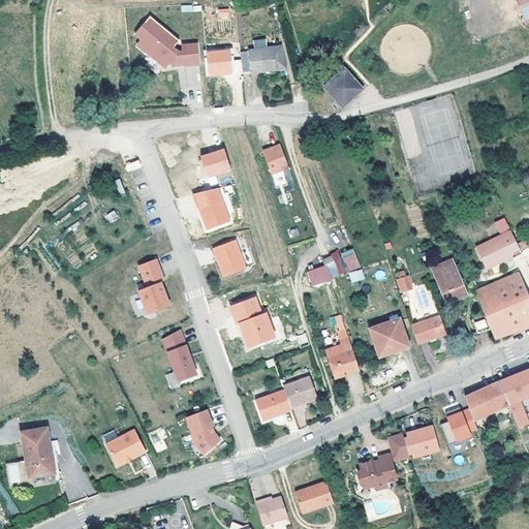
[(528,0),(516,0),(526,24),(528,22),(528,0)]
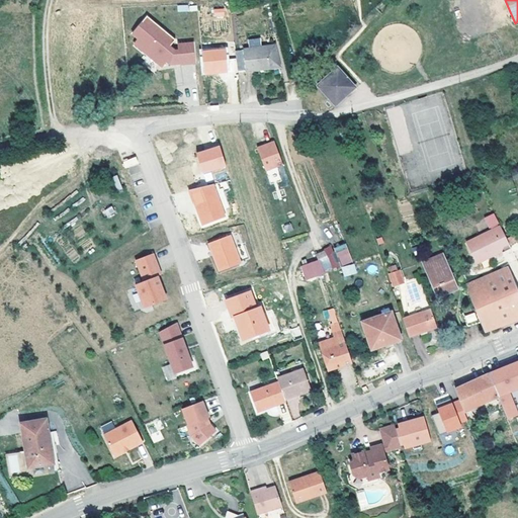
[(176,40),(148,16),(133,32),(139,37),(135,42),(161,67),(166,62),(169,65),(180,64),(180,65),(195,64),(193,44),(178,45),(179,51),(175,52),(170,47),(176,40)]
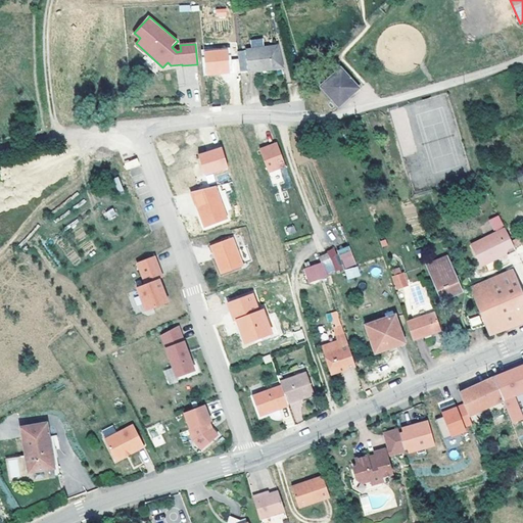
[(251,41),(252,49),(265,48),(264,39),(251,41)]
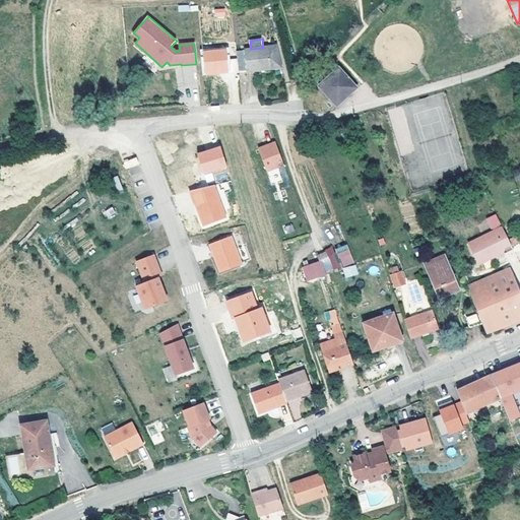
[(251,49),(245,50),(248,70),(281,66),(278,46),(263,48),(251,49)]
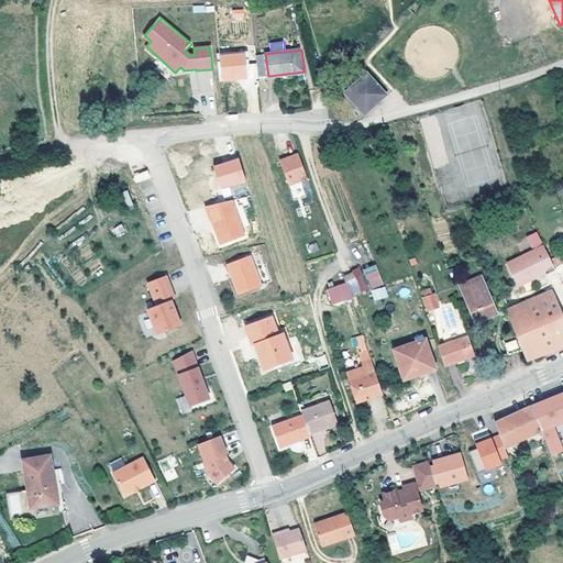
[(245,53),(220,55),(222,80),(247,78),(245,53)]
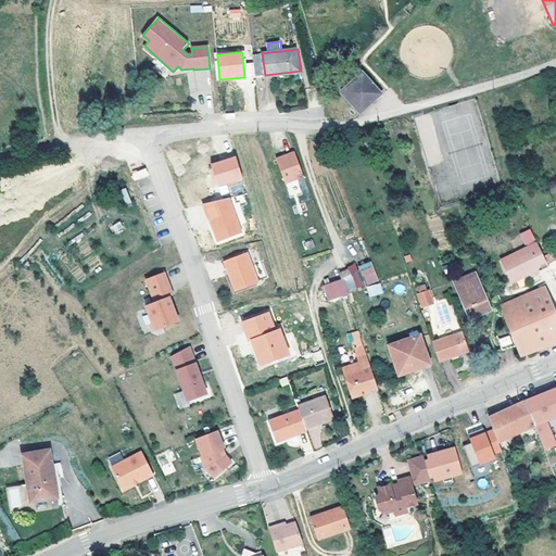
[(265,75),(262,53),(254,54),(256,76),(265,75)]
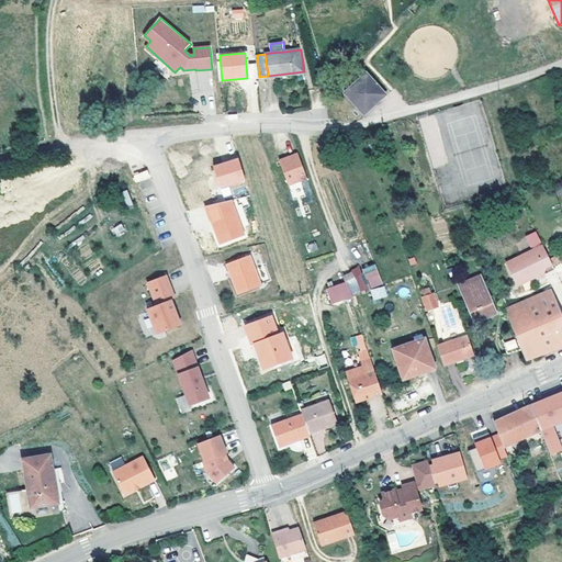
[(385,92),(363,68),(343,88),(364,111),(385,92)]
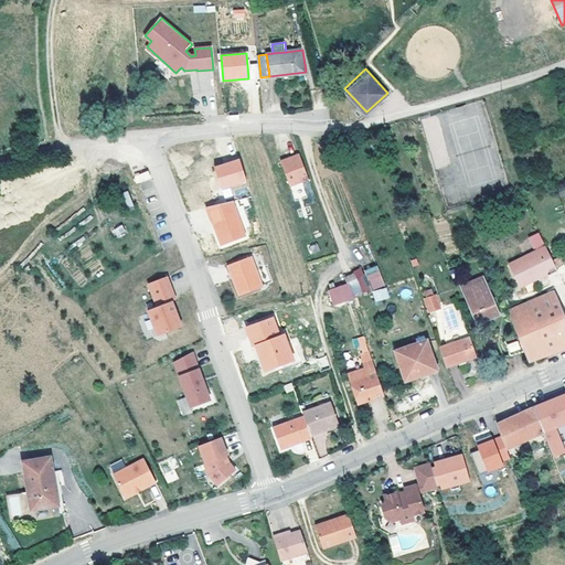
[(298,153),(279,161),(289,187),(308,179),(298,153)]
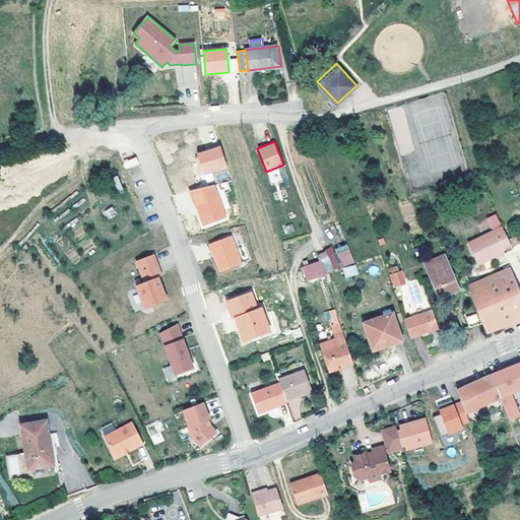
[(204,173),(226,166),(220,147),(198,153),(204,173)]
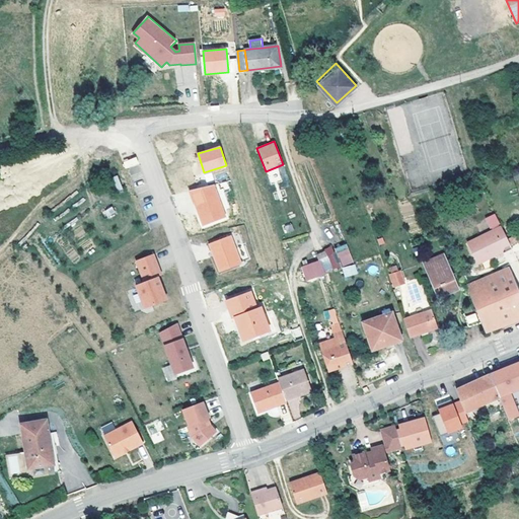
[(137,157),(123,161),(125,168),(139,164),(137,157)]
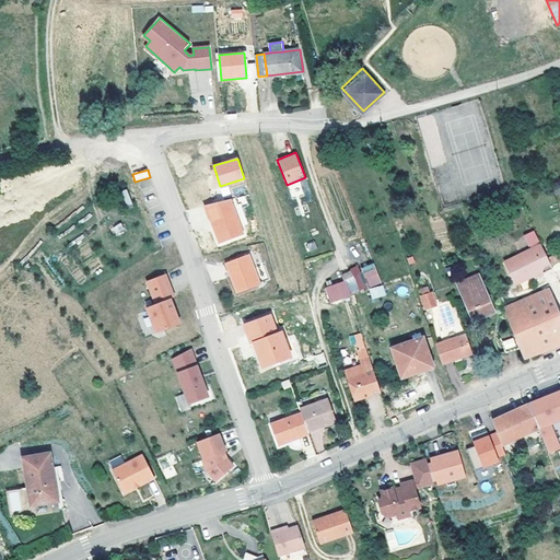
[(127,189),(121,190),(127,206),(132,203),(127,189)]
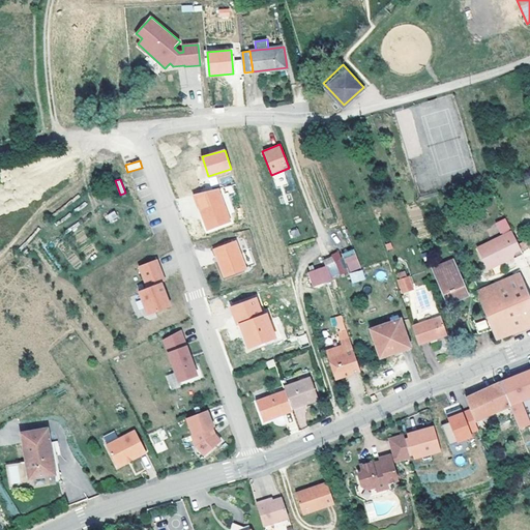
[(206,232),(231,222),(219,189),(194,196),(206,232)]
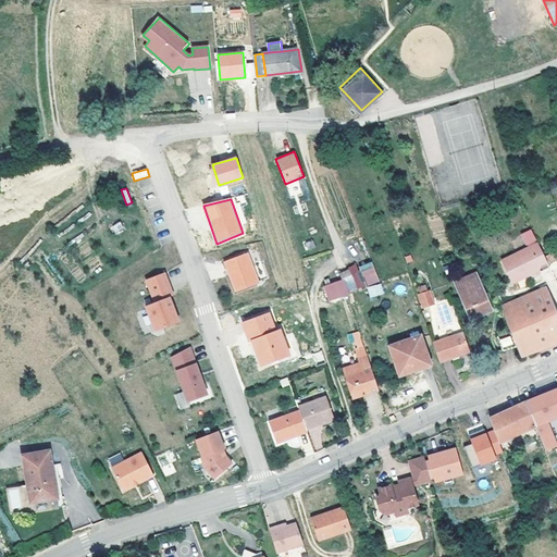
[(111,226),(114,235),(125,230),(121,222),(111,226)]
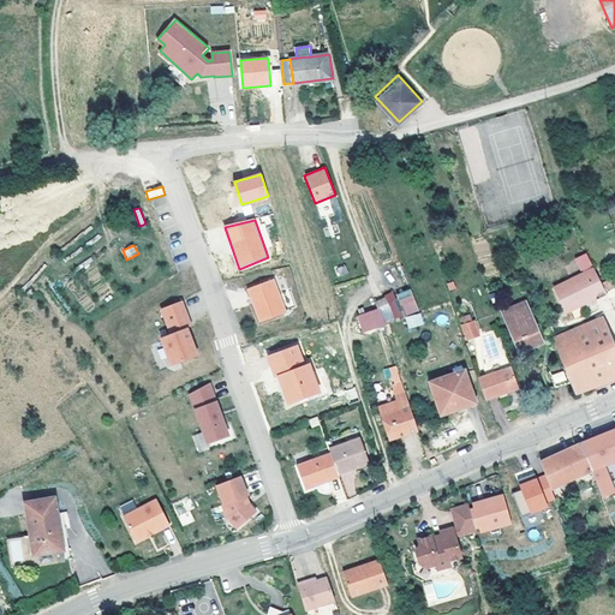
[(575,260),(583,273),(593,268),(586,255),(575,260)]
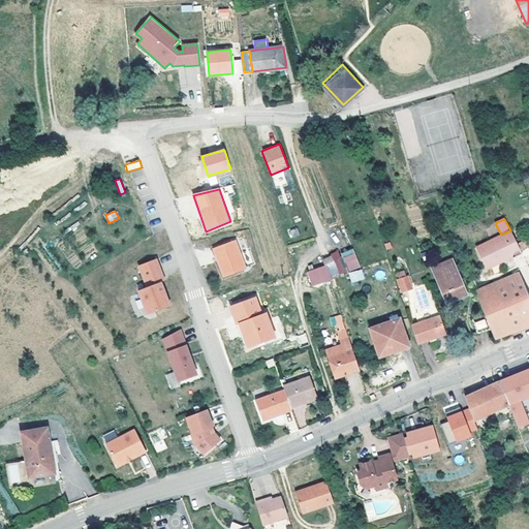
[(287,230),(290,238),(300,236),(297,227),(287,230)]
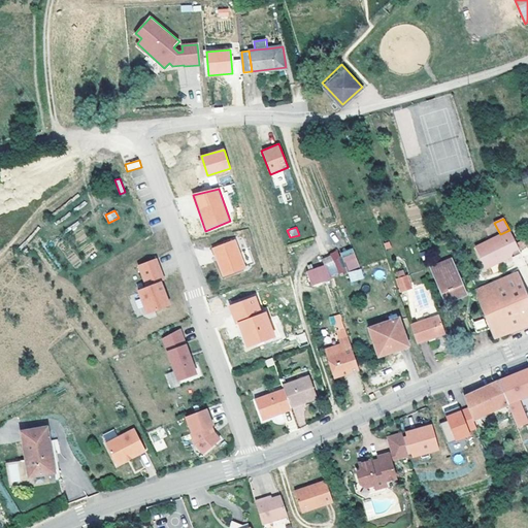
[(520,252),(509,230),(500,234),(475,246),(487,267),(500,261),(498,258),(502,257),(504,259),(512,255),(520,252)]
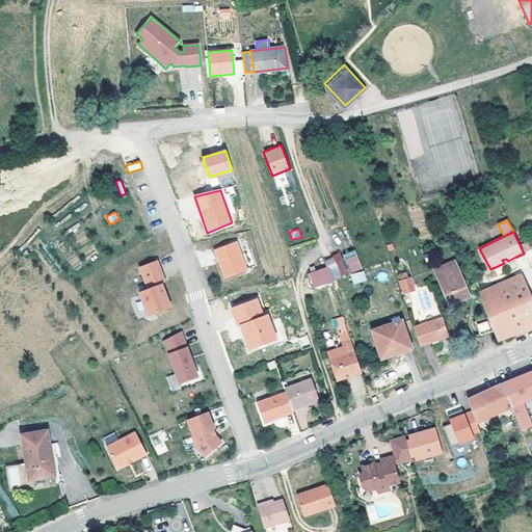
[(224,278),(248,270),(238,242),(214,250),(224,278)]
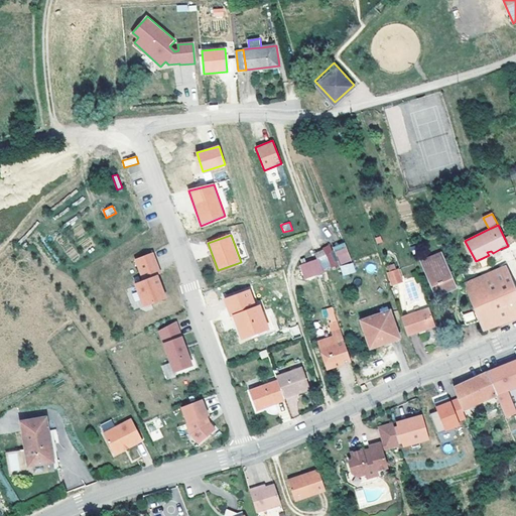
[(345,243),(332,248),(334,252),(347,248),(345,243)]
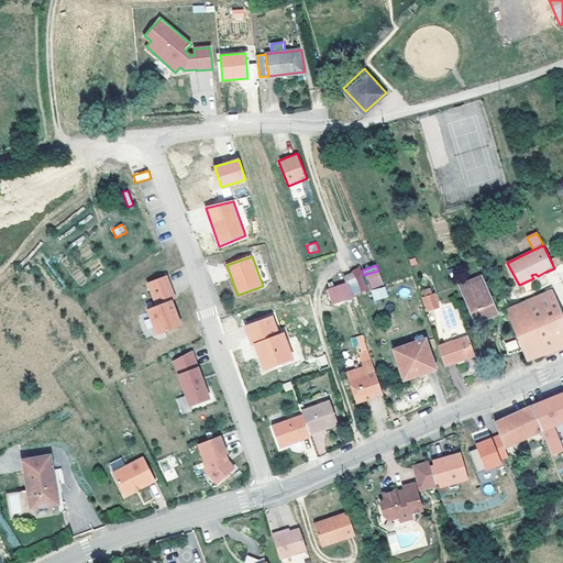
[(353,271),(354,273),(361,290),(368,288),(366,280),(364,275),(362,271),(361,267),(353,271)]
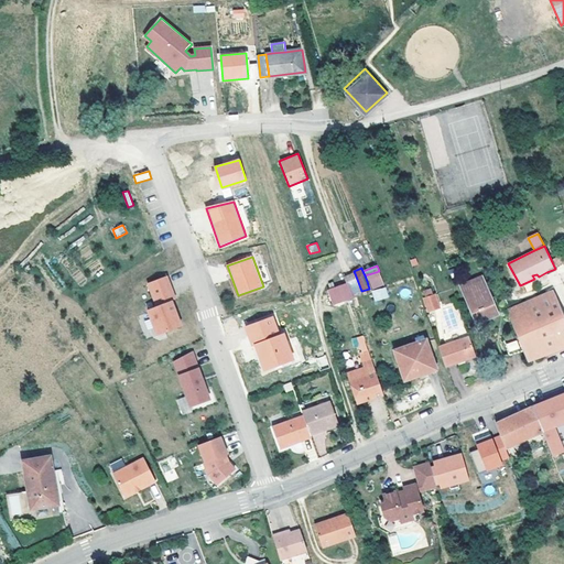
[(79,284),(87,278),(78,269),(72,274),(79,284)]
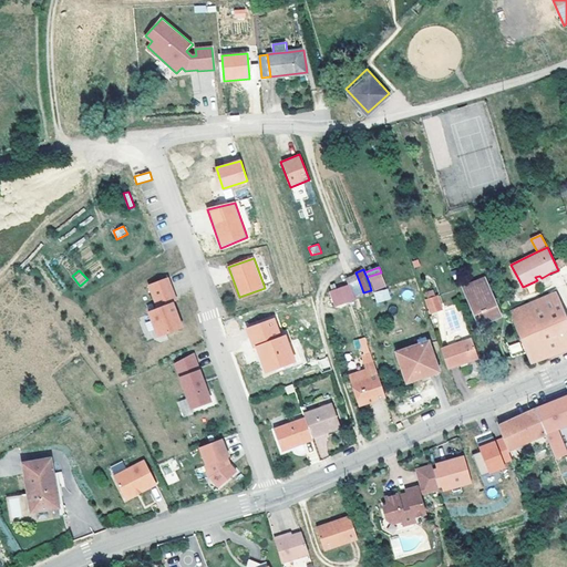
[(381,272),(367,277),(369,282),(371,282),(374,291),(387,287),(381,272)]
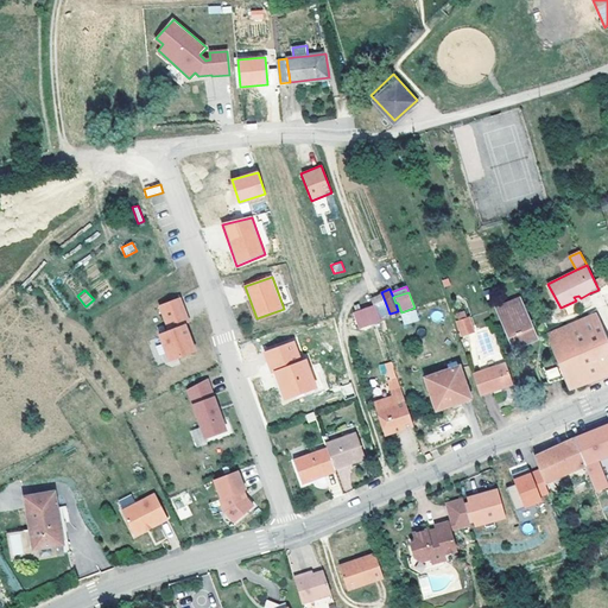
[(372,299),(374,305),(379,317),(390,314),(382,295),(372,299)]
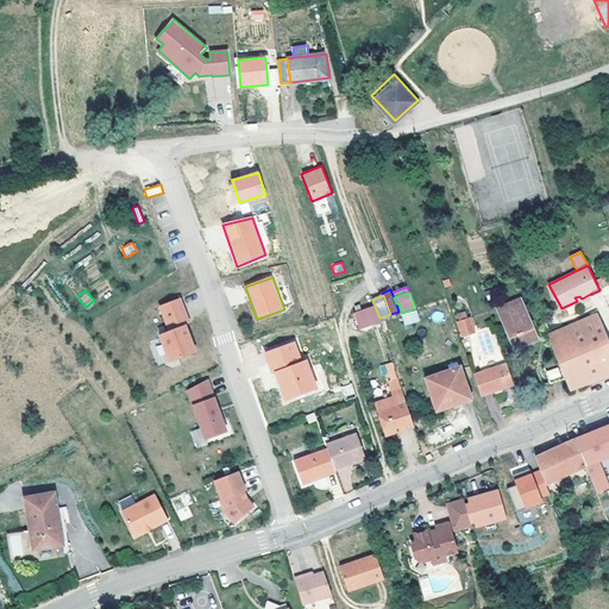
[(171,330),(186,324),(183,315),(187,314),(181,297),(161,306),(171,330)]
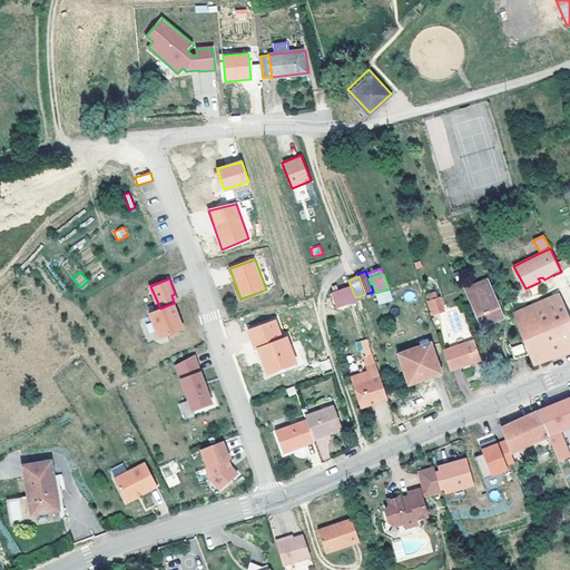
[(500,316),(484,278),(461,288),(477,325),(500,316)]
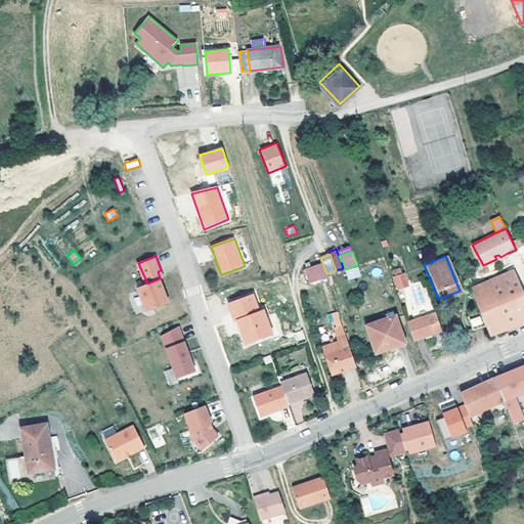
[(322,263),(305,270),(310,284),(328,277),(326,273),(322,263)]
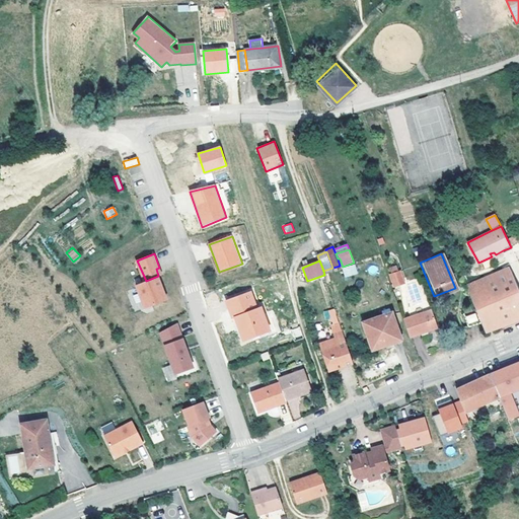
[(355,265),(344,269),(346,277),(358,274),(355,265)]
